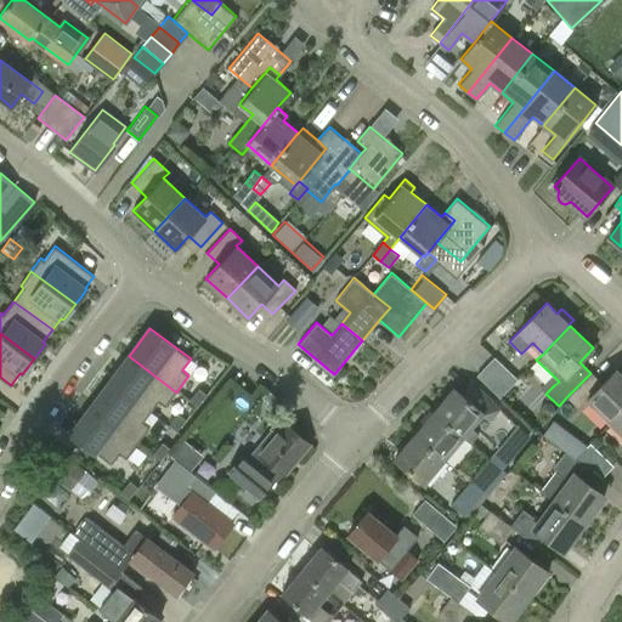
[(109,383),(150,413),(159,401),(165,406),(176,393),(129,356),(109,383)]
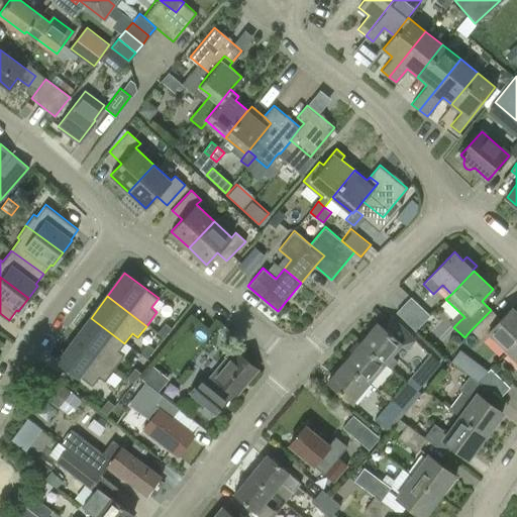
[(429,316),(411,299),(396,312),(415,330),(429,316)]
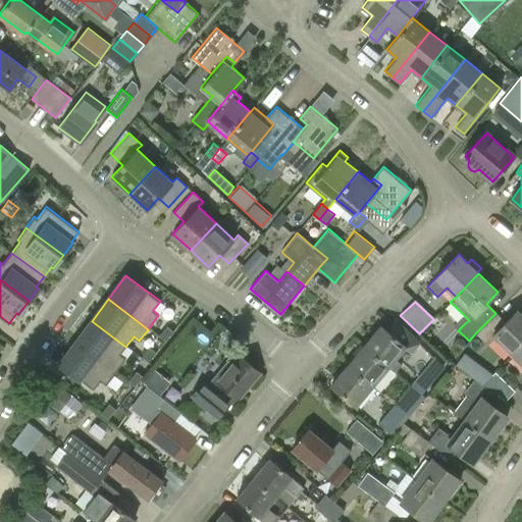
[(507,323),(496,313),(475,333),(486,344),(493,336),(513,355),(521,346),(521,315),(518,311),(507,323)]
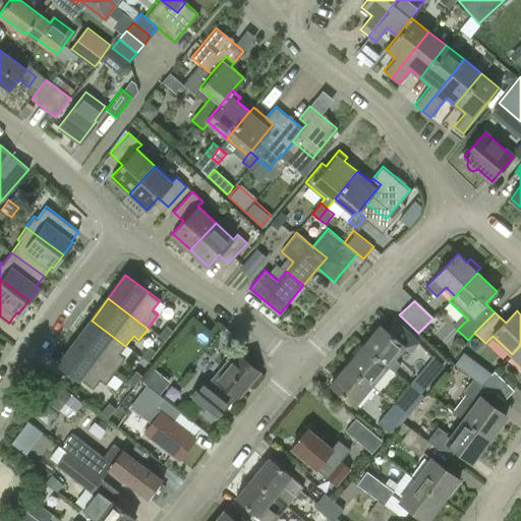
[(380,325),(363,344),(389,365),(402,349),(408,355),(418,343),(395,320),(386,330),(380,325)]
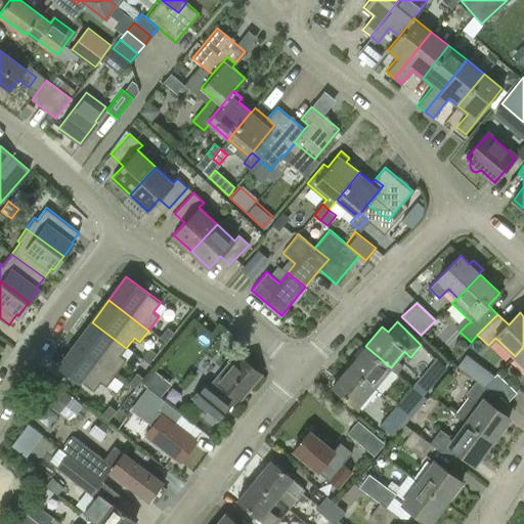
[(92,322),(76,344),(116,374),(126,359),(121,355),(126,348),(92,322)]
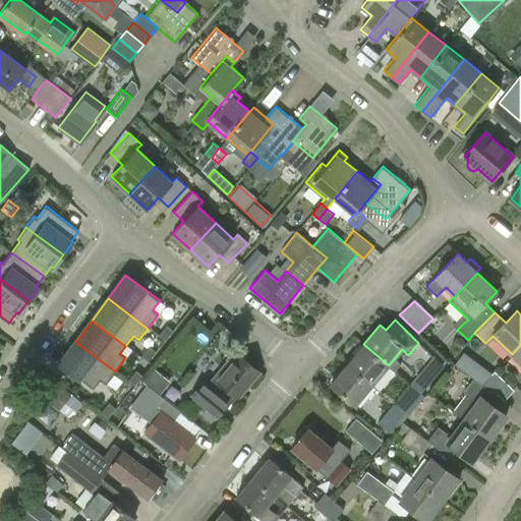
[(167,325),(159,335),(165,340),(173,330),(167,325)]
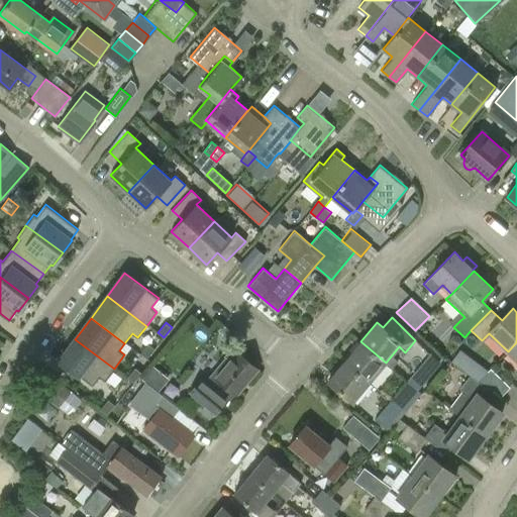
[(114,369),(75,339),(59,360),(93,386),(99,377),(105,381),(114,369)]
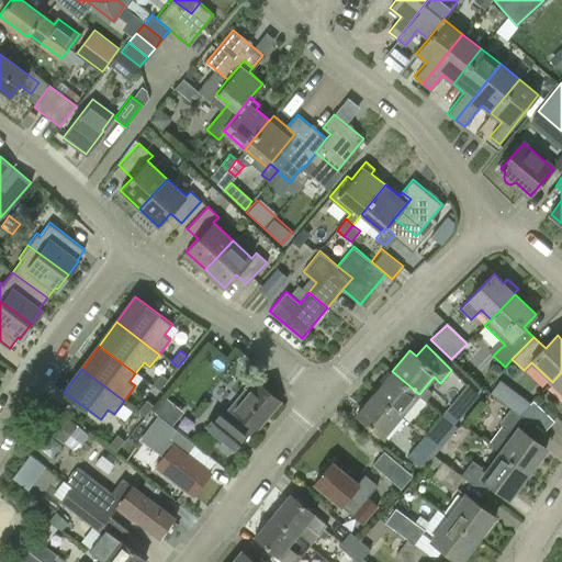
[(392,371),(374,392),(402,415),(419,394),(392,371)]
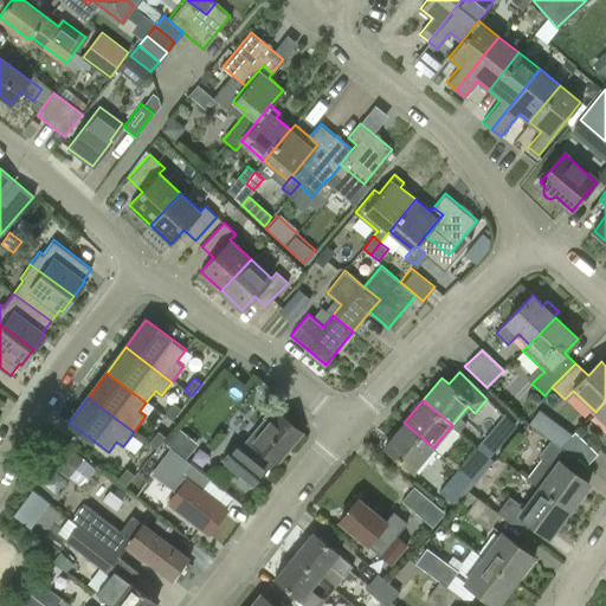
[(605,401),(595,412),(605,421),(605,401)]
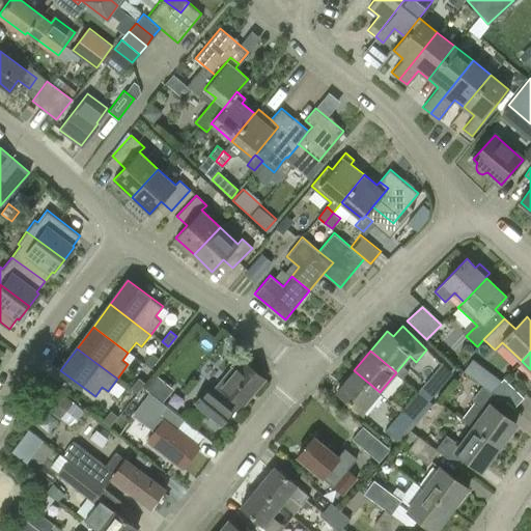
[(152,354),(144,363),(150,368),(159,359),(152,354)]
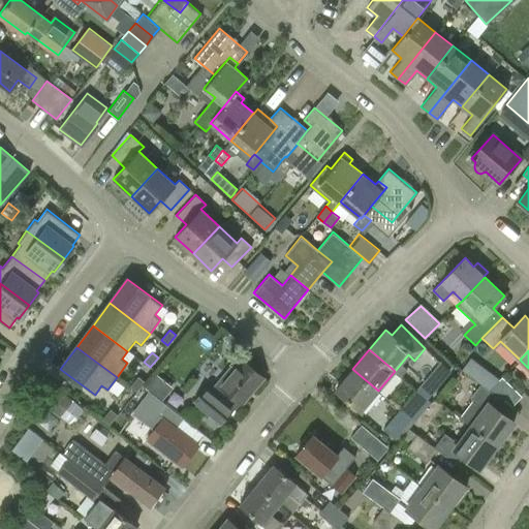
[(229,410),(237,400),(242,405),(263,377),(242,360),(235,369),(230,366),(210,393),(205,387),(192,403),(221,425),(231,411),(229,410)]
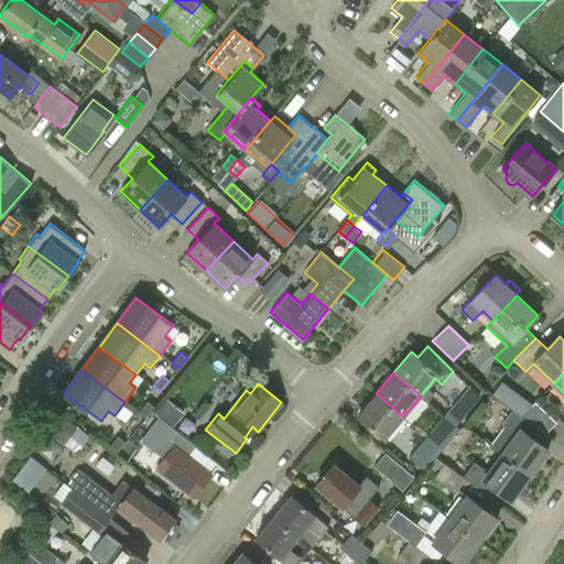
[(384,438),(403,416),(376,393),(358,415),(384,438)]
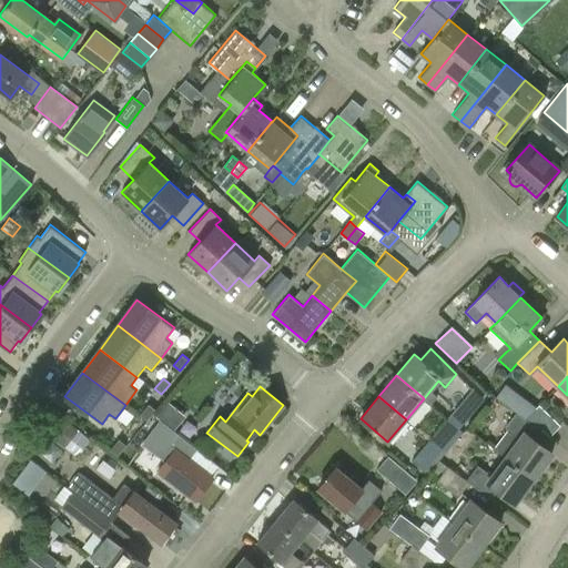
[(466,398),(448,418),(458,427),(476,407),(466,398)]
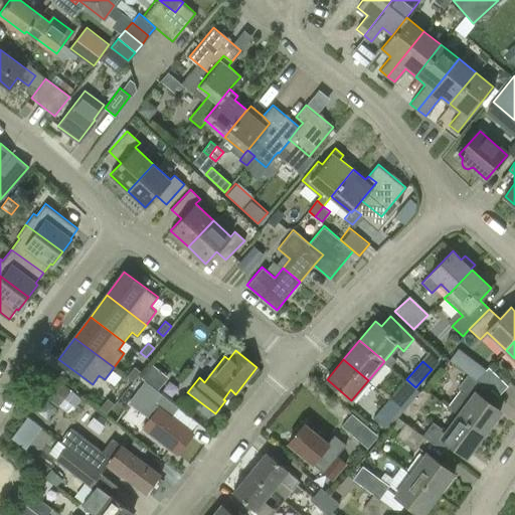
[(135,366),(127,376),(133,381),(141,372),(135,366)]
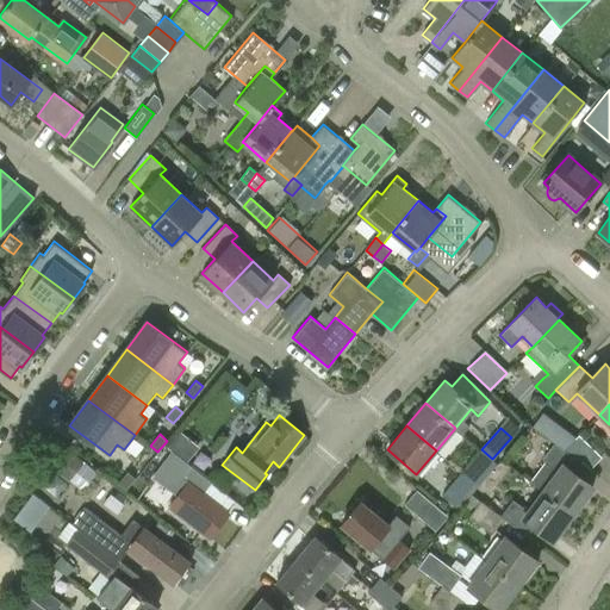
[(579,435),(564,450),(580,464),(584,461),(591,468),(601,458),(579,435)]
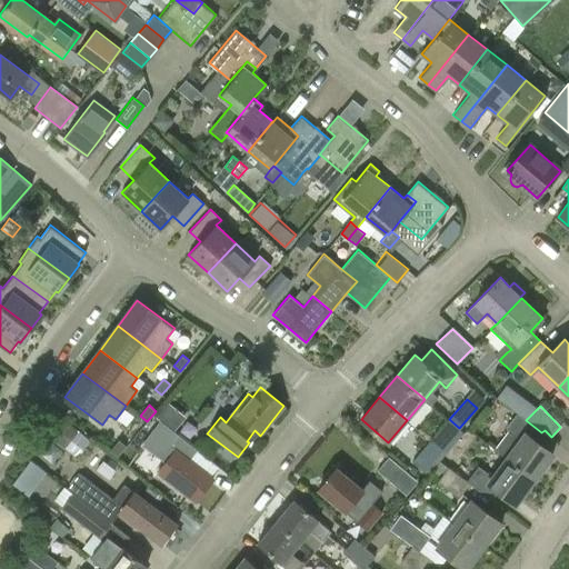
[(542,433),(541,432),(526,420),(518,415),(507,430),(510,432),(497,450),(507,459),(535,479),(553,455),(537,442),(542,433)]
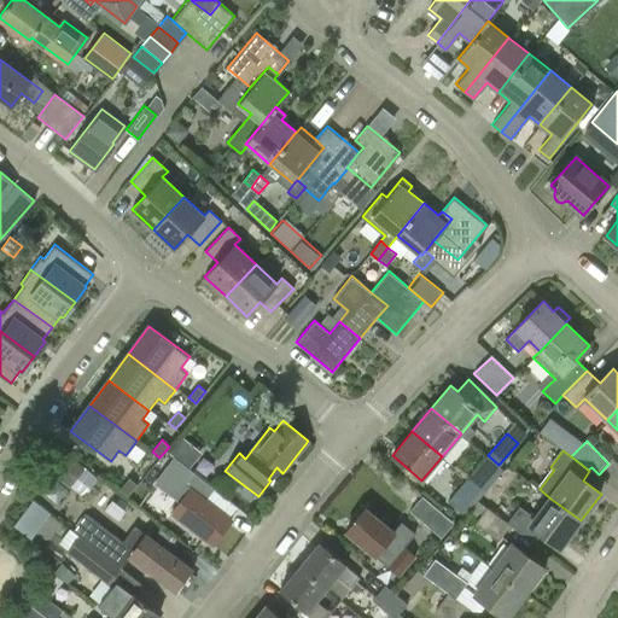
[(488,455),(468,479),(479,488),(499,465),(488,455)]
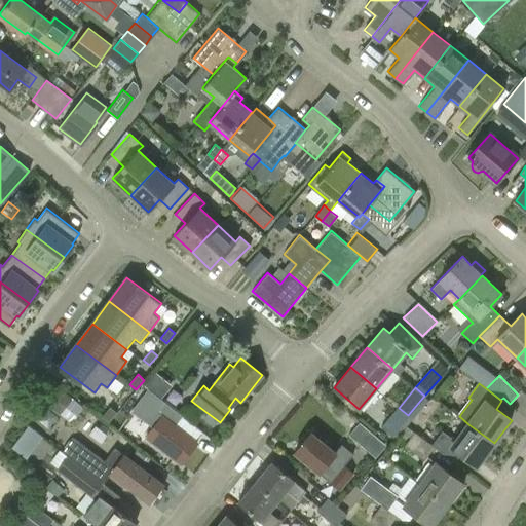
[(62,388),(47,404),(68,422),(81,407),(62,388)]
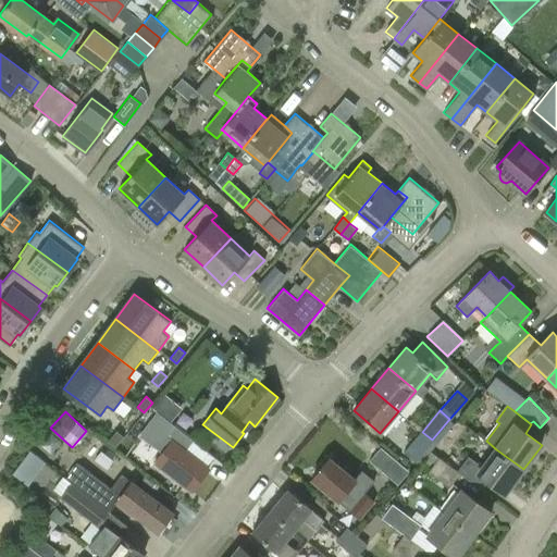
[(185,450),(194,440),(173,424),(158,412),(140,435),(162,453),(155,463),(190,492),(209,469),(206,467),(185,450)]
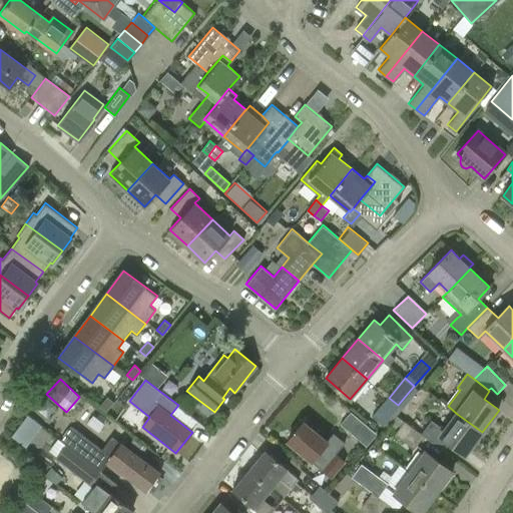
[(105,413),(114,403),(107,397),(99,407),(105,413)]
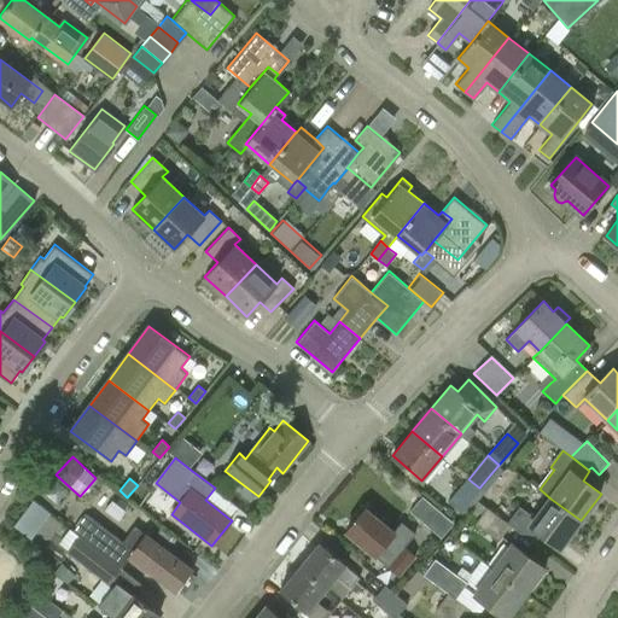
[(479,488),(468,479),(447,503),(459,512),(479,488)]
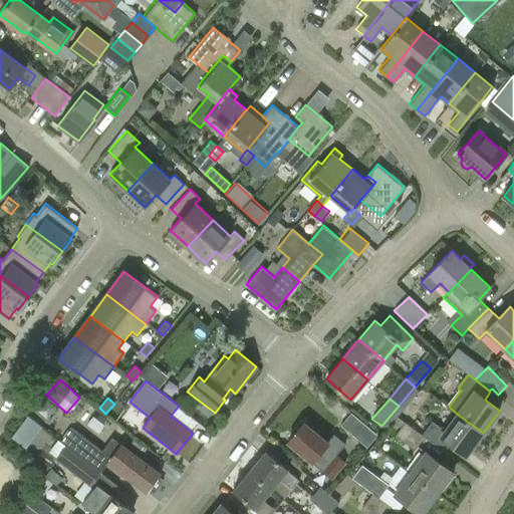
[(350,415),(340,427),(365,450),(376,437),(350,415)]
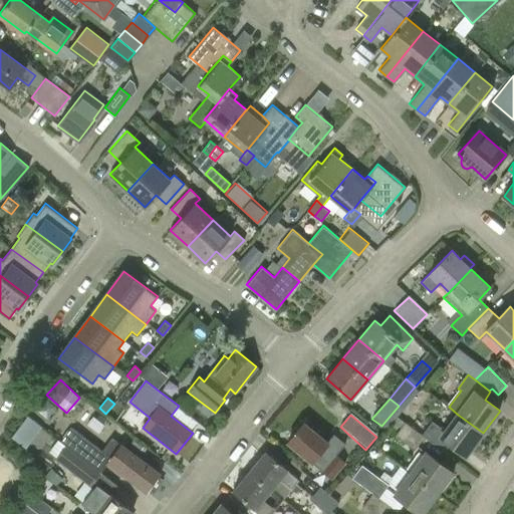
[(467,455),(483,433),(458,415),(446,432),(433,422),(423,435),(425,437),(445,452),(451,444),(467,455)]
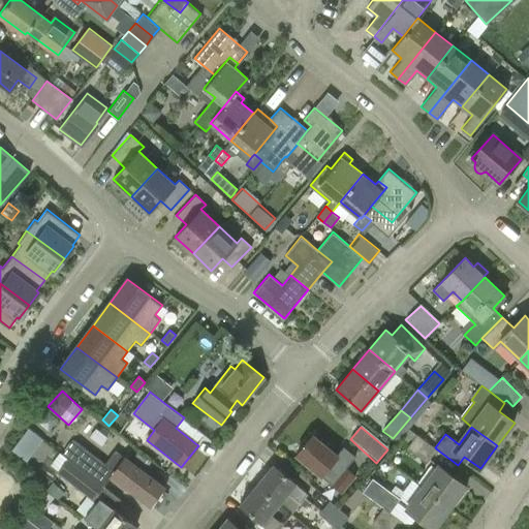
[(11,450),(19,457),(36,434),(28,428),(11,450)]
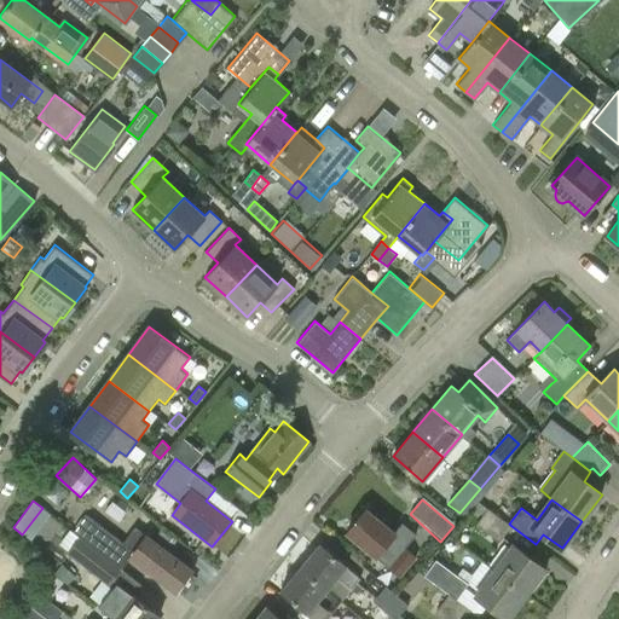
[(401,524),(394,532),(366,509),(346,533),(375,557),(376,556),(388,567),(388,568),(399,577),(416,556),(405,548),(416,534),(401,524)]
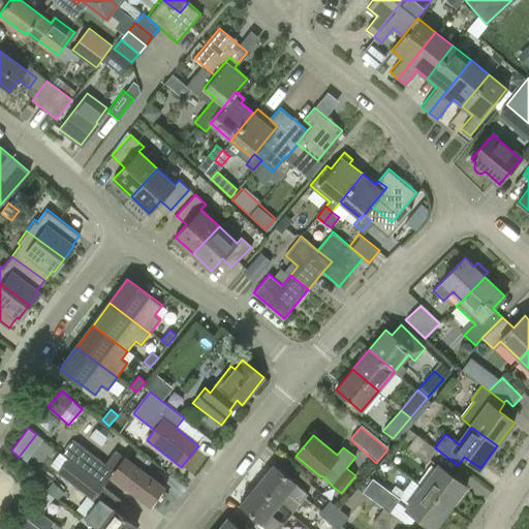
[(437,449),(435,447),(417,435),(408,448),(428,463),(437,449)]
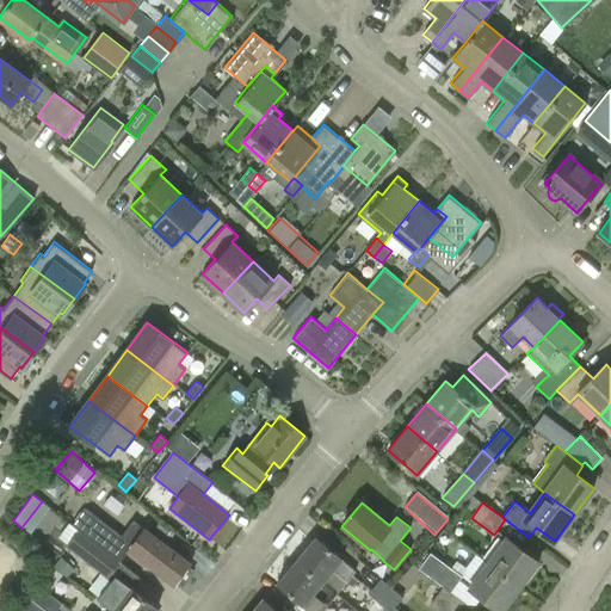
[(69,523),(118,561),(127,550),(174,585),(177,582),(181,586),(193,571),(189,567),(191,563),(133,519),(119,536),(81,507),(69,523)]
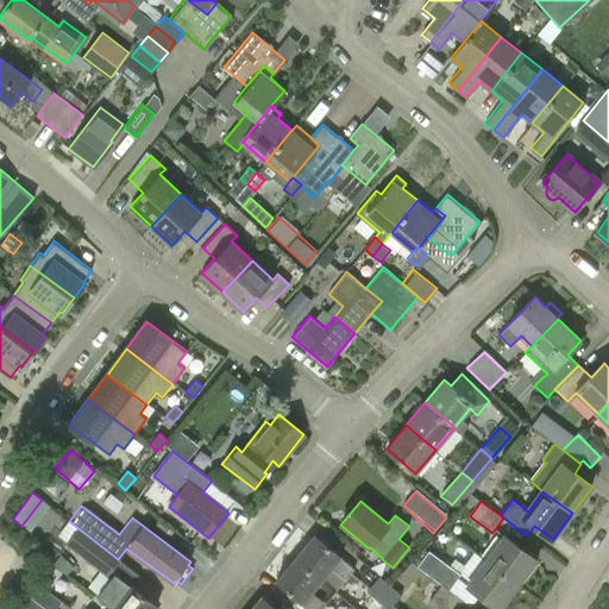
[(120,560),(118,559),(77,528),(66,544),(108,576),(120,560)]
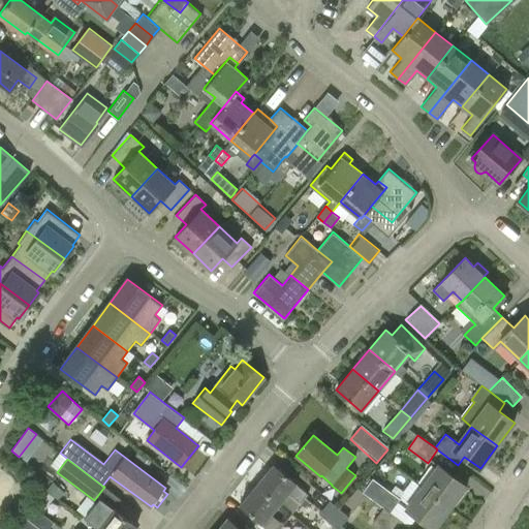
[(273,465),(256,485),(279,504),(287,495),(300,504),(308,494),(273,465)]
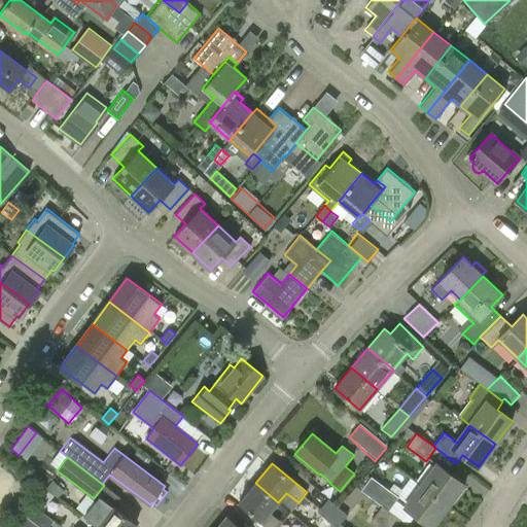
[(436,464),(420,485),(449,505),(464,485),(436,464)]
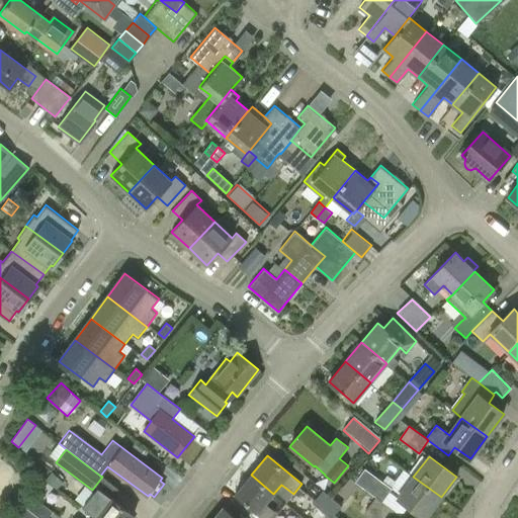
[(362,487),(375,497),(381,501),(392,488),(365,468),(355,482),(362,487)]
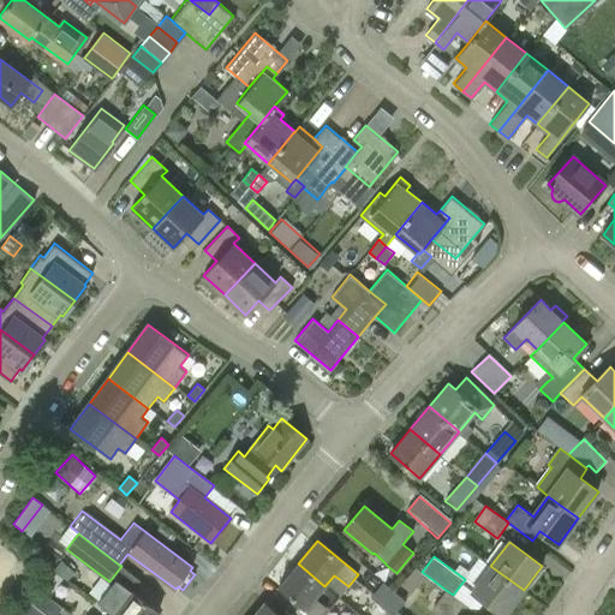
[(311,614),(323,614),(329,609),(339,598),(324,586),(298,563),(279,587),(311,614)]
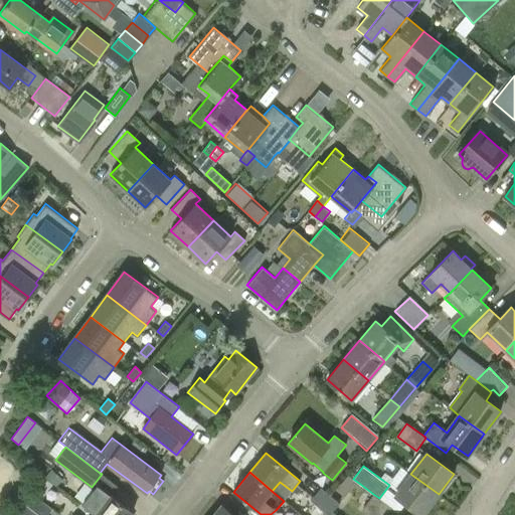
[(421,514),(422,514),(439,494),(410,474),(395,495),(421,514)]
